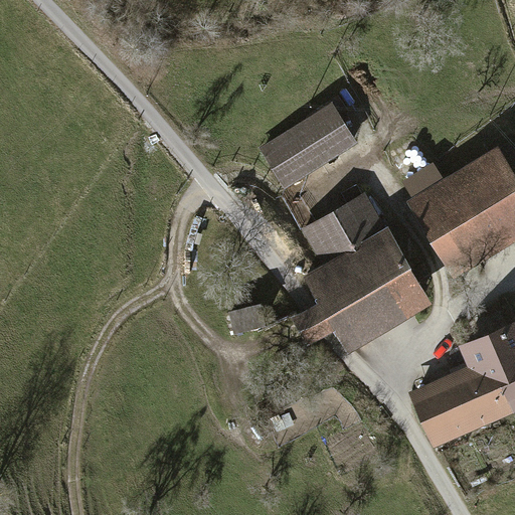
[(325,103),(259,146),(284,184),(350,141),(325,103)]
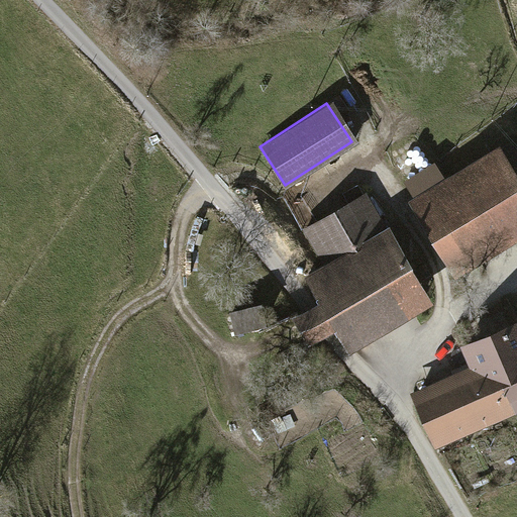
[(412,197),(404,201),(451,278),(516,237),(516,181),(495,144),(440,178),(432,164),(403,182),(412,197)]
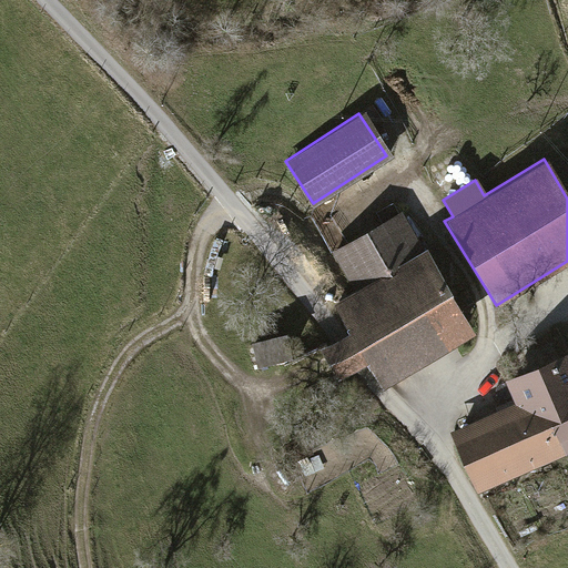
[(358,333),(369,354),(381,372),(467,322),(435,267),(448,260),(438,243),(424,251),(403,214),(336,252),(359,290),(340,302),(358,333)]
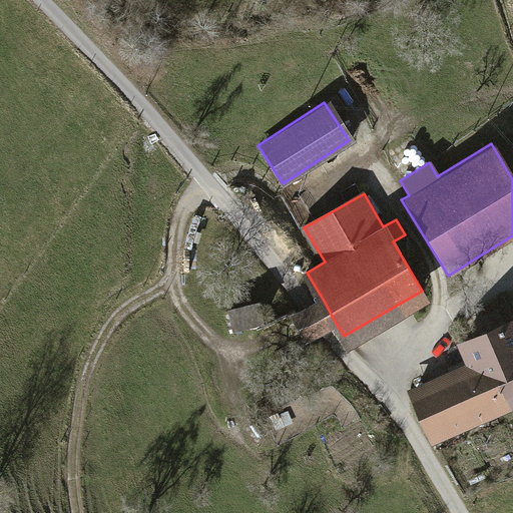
[(334,320),(324,301),(310,309),(299,315),(308,334),(322,326),(334,320)]
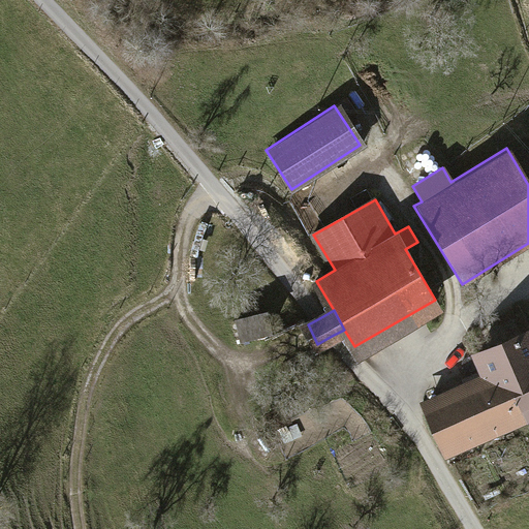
[(266,313),(239,319),(243,340),(270,334),(266,313)]
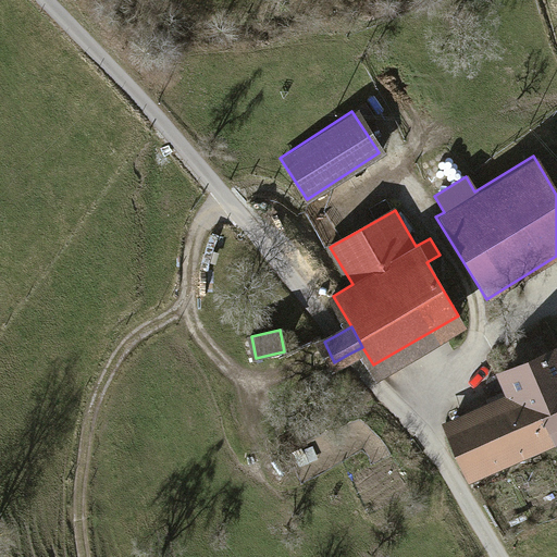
[(284,354),(298,382),(335,363),(334,362),(324,342),(321,335),(284,354)]
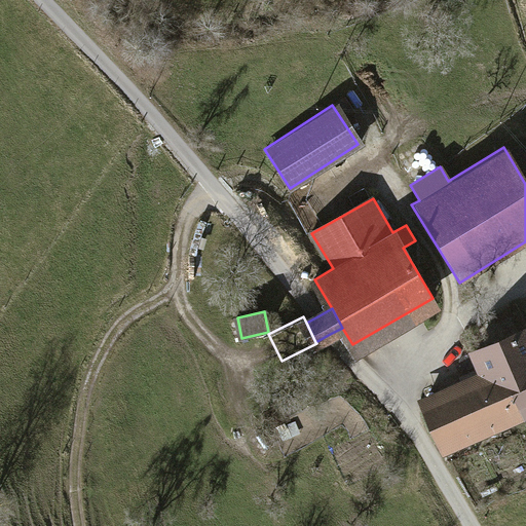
[(485,376),(504,420),(525,410),(525,331),(475,354),(485,376)]
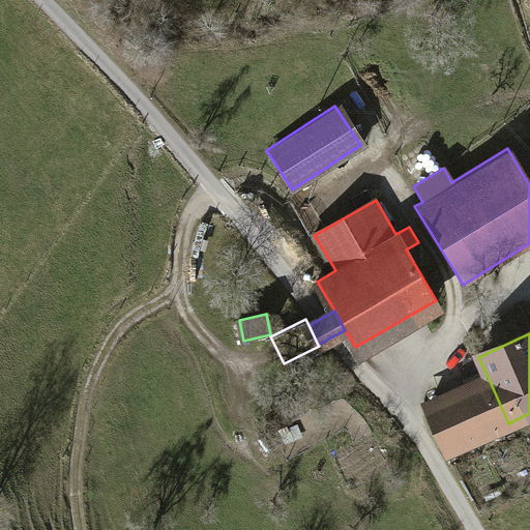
[(508,423),(489,379),(427,407),(446,450),(508,423)]
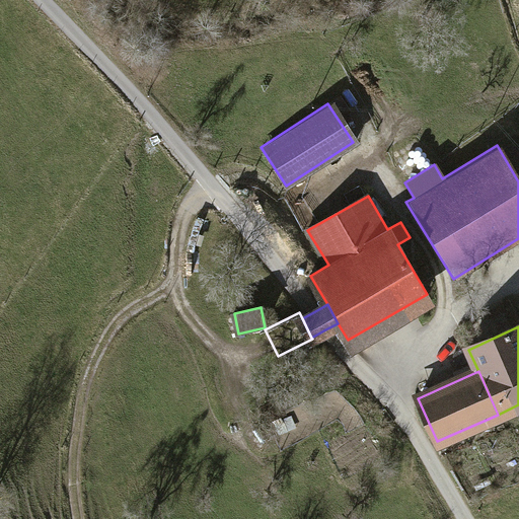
[(283,412),(278,400),(264,408),(269,419),(283,412)]
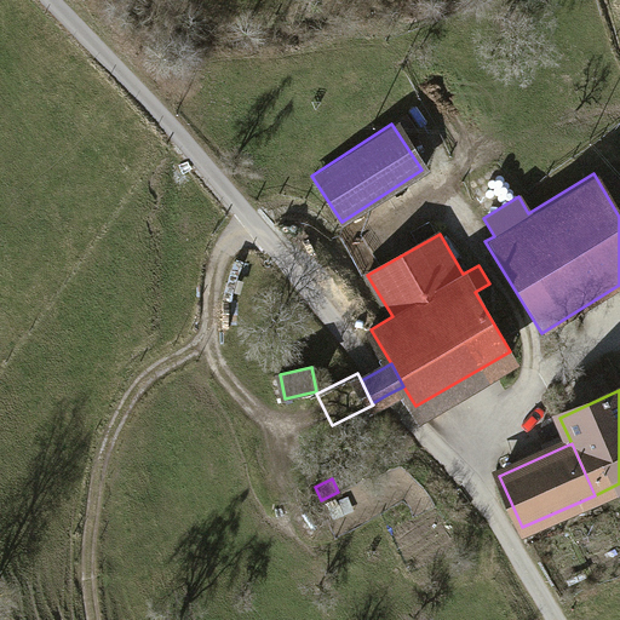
All buildings are outlined.
